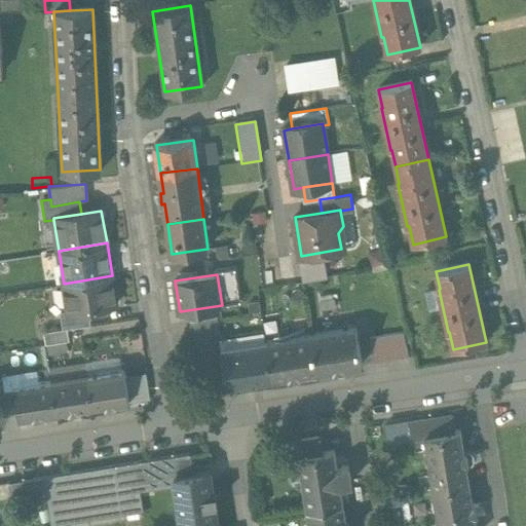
[(112,275),(64,284),(68,310),(69,311),(88,308),(116,304),(112,275)]
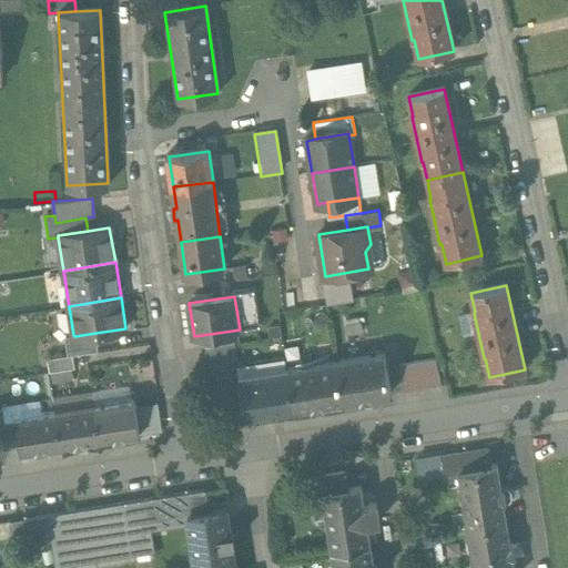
[(95,333),(74,336),(73,335),(64,336),(67,355),(72,355),(98,351),(95,333)]
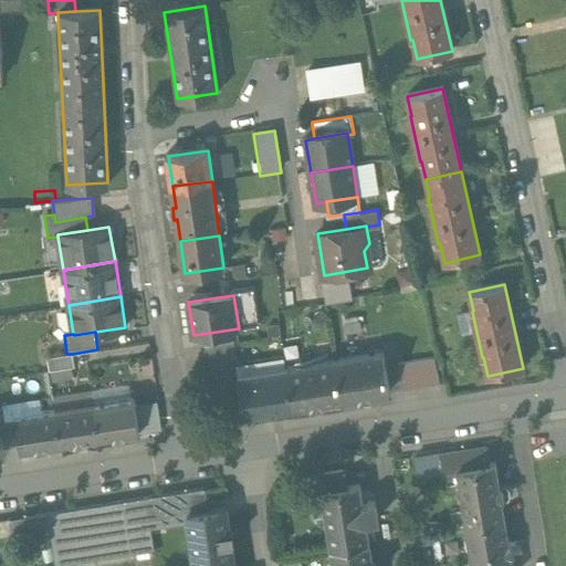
[(233,343),(203,348),(209,377),(238,373),(233,343)]
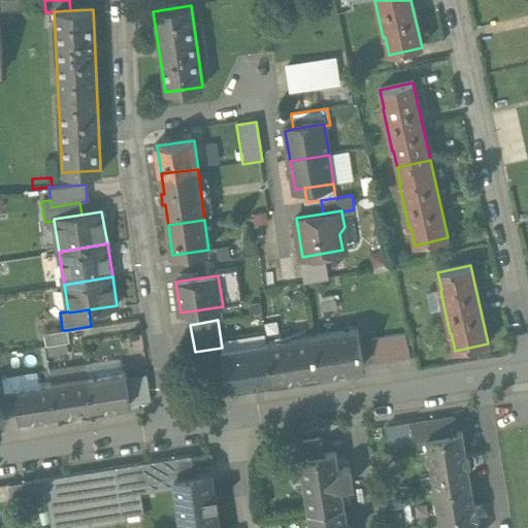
[(357,329),(311,336),(318,373),(334,371),(334,373),(345,371),(345,369),(363,366),(357,329)]
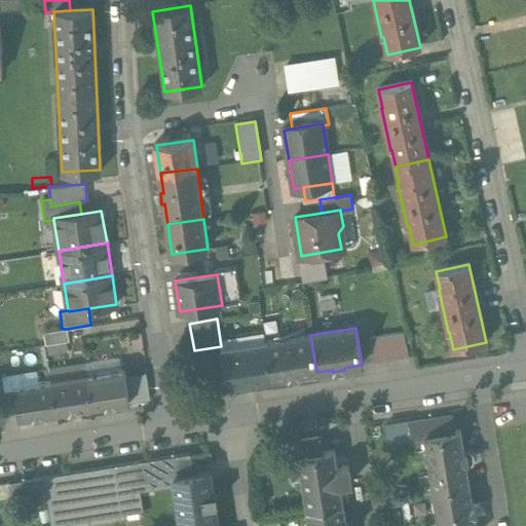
[(62,329),(43,332),(45,345),(69,341),(67,329),(62,329)]
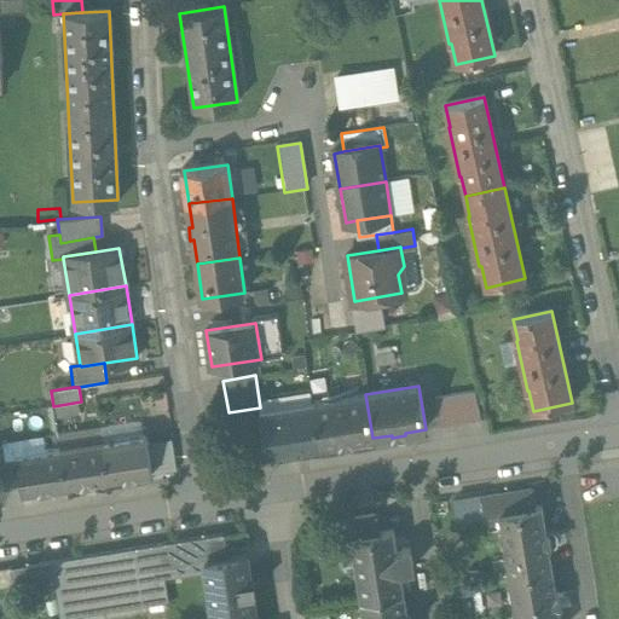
[(474,392),(434,398),(439,427),(481,421),(474,392)]
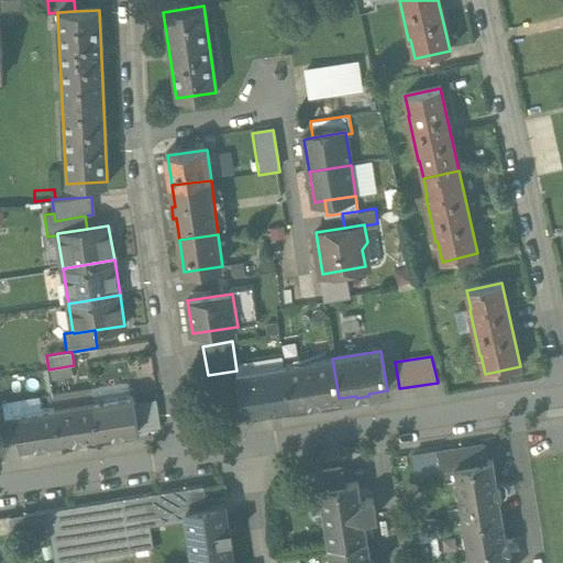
[(332,359),(285,366),(290,406),(308,404),(309,406),(321,404),(320,401),(339,398),(332,359)]
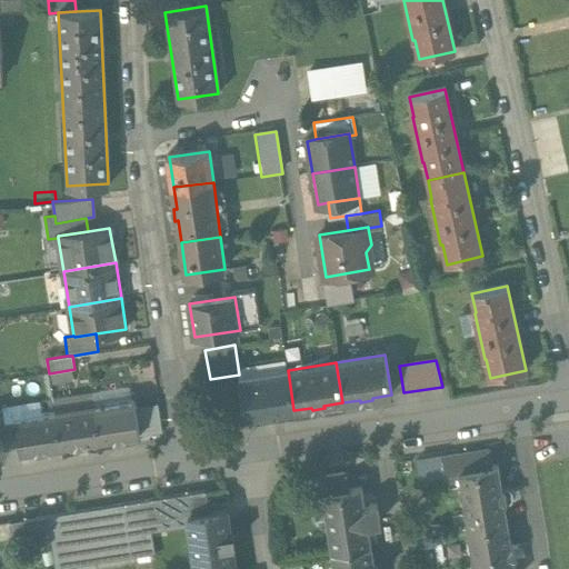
[(288,370),(239,378),(245,418),(263,415),(265,418),(276,416),(276,413),(293,410),(288,370)]
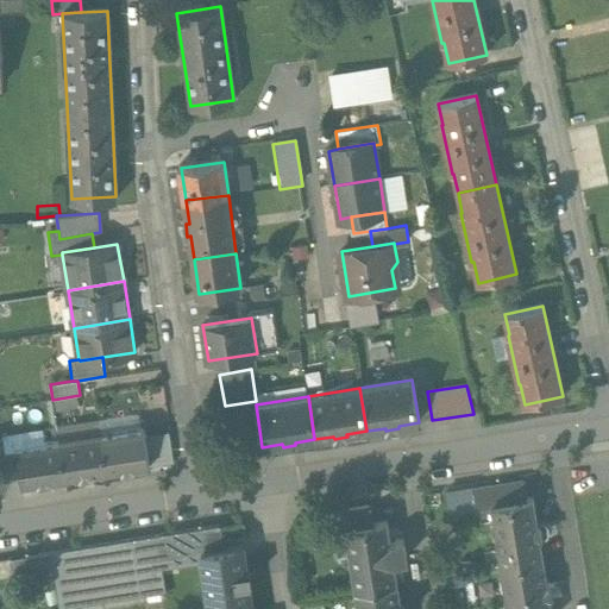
[(146,427),(101,435),(107,471),(123,469),(123,472),(135,470),(135,468),(152,464),(146,427)]
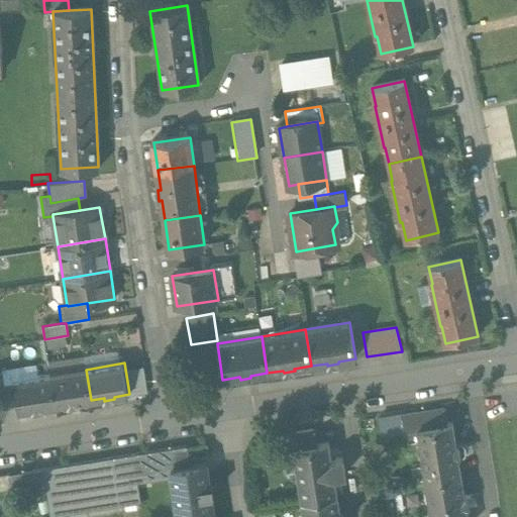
[(86,370),(50,375),(56,406),(69,404),(69,406),(79,405),(78,402),(91,400),(86,370)]
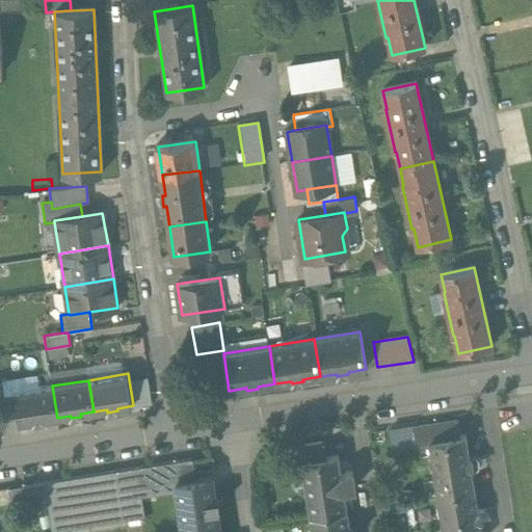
[(0,386),(0,411),(10,410),(6,386),(0,386)]
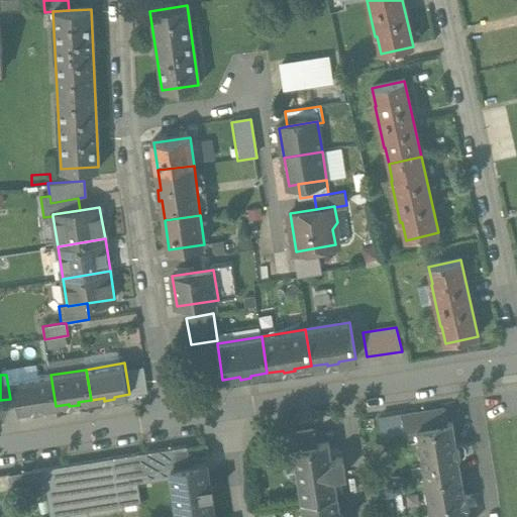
[(50,375),(14,381),(19,412),(32,410),(33,412),(43,410),(42,408),(56,406),(50,375)]
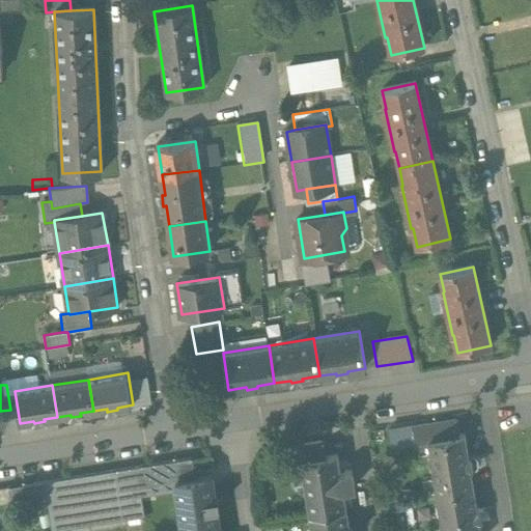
[(455,420),(416,425),(418,443),(428,441),(428,440),(457,436),(455,420)]
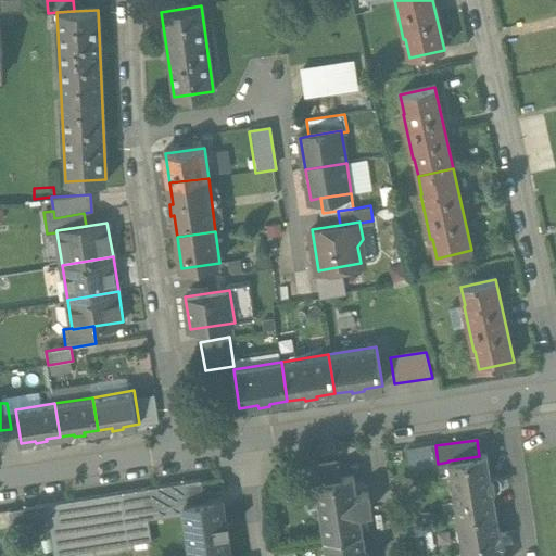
[(479,456),(449,460),(449,462),(457,516),(495,510),(492,491),(496,490),(498,489),(500,487),(498,478),(496,477),(494,476),(490,477),(487,455),(479,456)]
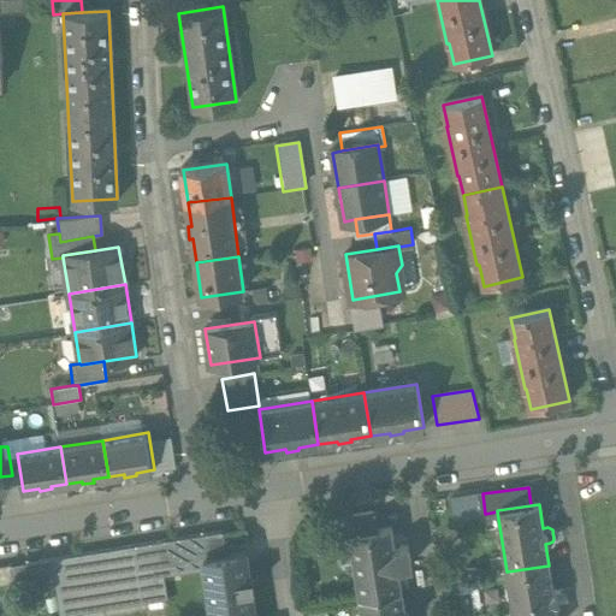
[(372,511),(343,516),(345,534),(350,534),(375,529),(372,511)]
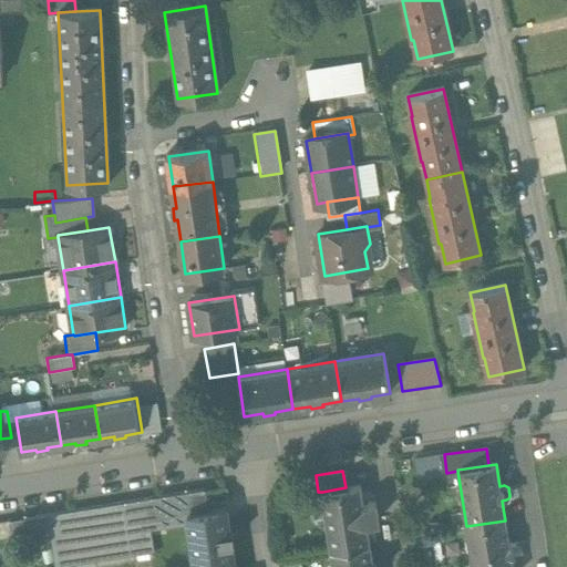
[(346,487),(322,492),(331,548),(369,542),(366,522),(378,519),(374,501),(362,502),(360,485),(346,487)]
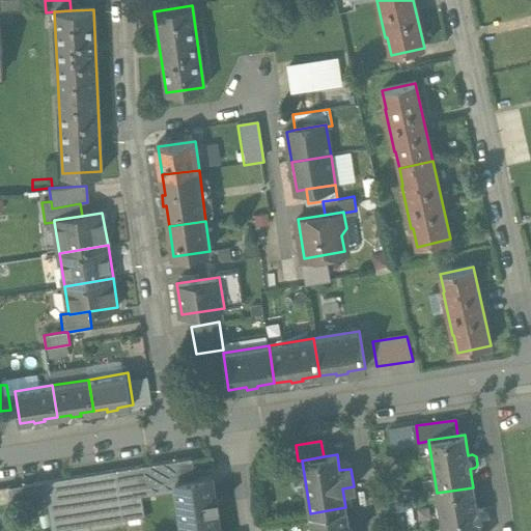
[(192,457),(45,481),(48,501),(51,528),(142,513),(139,495),(176,488),(175,481),(195,478),(192,457)]
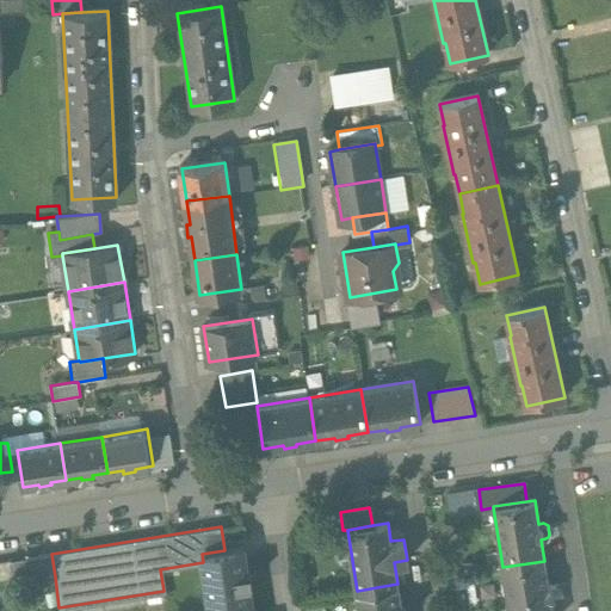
[(224,550),(202,554),(203,562),(210,610),(233,610),(252,608),(248,584),(252,584),(250,572),(247,572),(244,547),(224,550)]
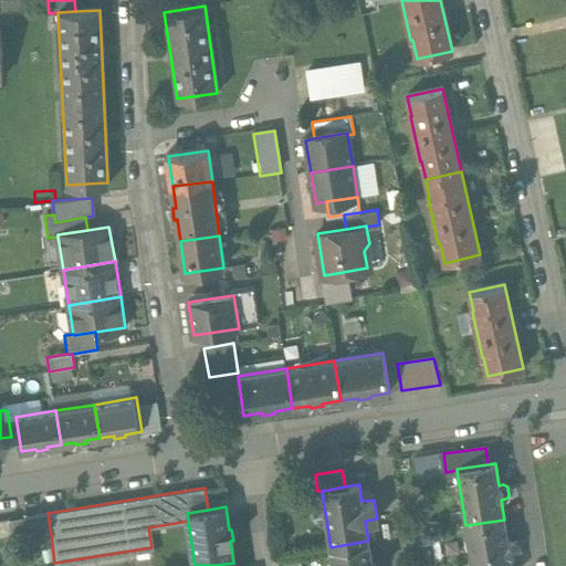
[(48,513),(8,520),(10,534),(11,540),(51,534),(48,513)]
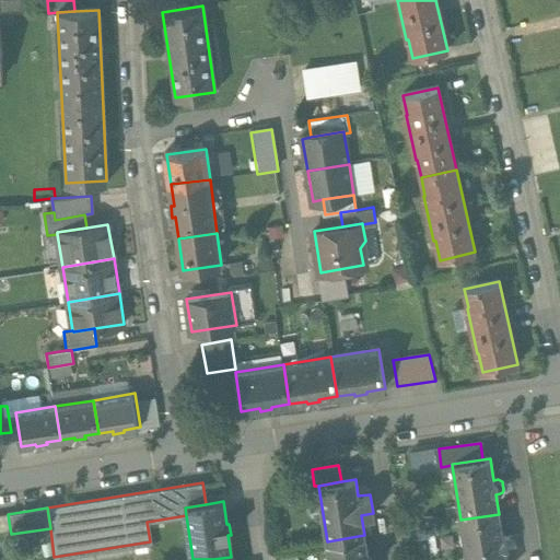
[(8,514),(0,514),(0,529),(10,528),(8,514)]
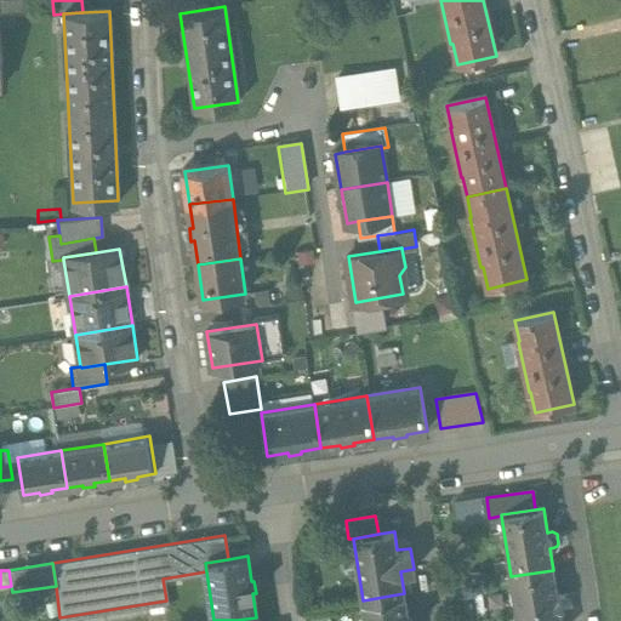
[(553,570),(511,576),(518,620),(560,620),(558,607),(562,607),(559,594),(557,596),(553,570)]
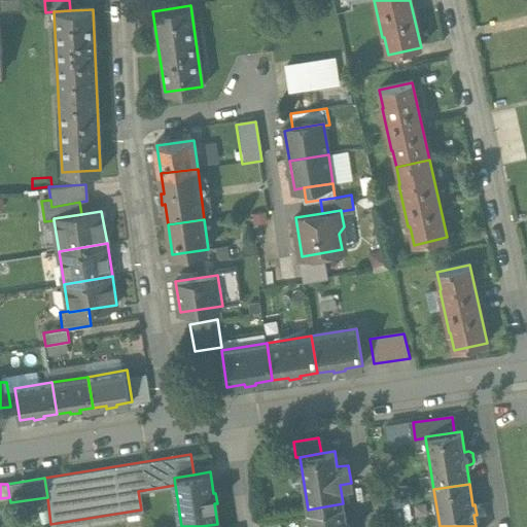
[(343,503),(308,510),(310,526),(349,526),(349,524),(346,524),(343,503)]
